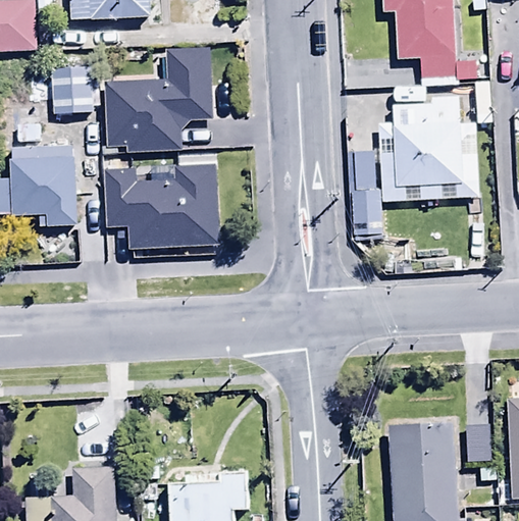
[(0,53),(40,51),(37,0),(0,1),(0,53)]
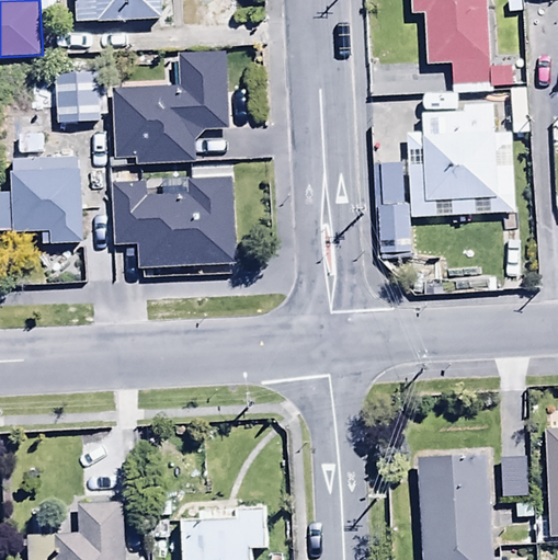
[(75,0),(76,22),(163,18),(162,0),(75,0)]
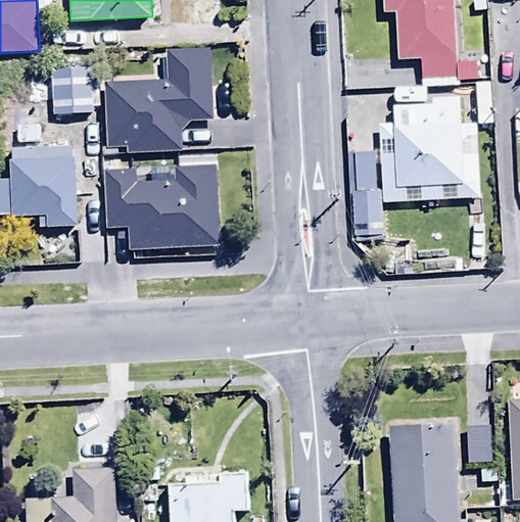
[(383,0),(384,12),(395,12),(397,59),(420,58),(421,78),(455,77),(456,80),(478,79),(477,58),(459,59),(455,0),(383,0)]
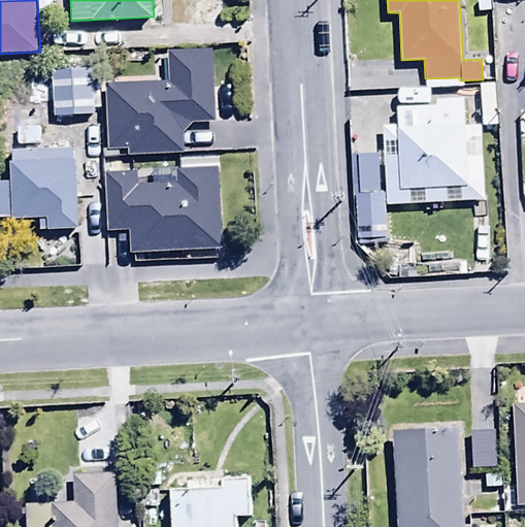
[(169,81),(105,84),(108,147),(126,147),(126,155),(186,153),(185,131),(192,121),(217,120),(214,43),(168,45),(169,81)]
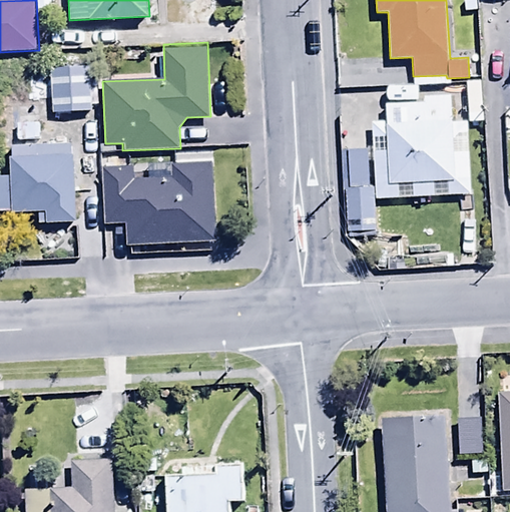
[(50,60),(53,112),(95,110),(92,58),(50,60)]
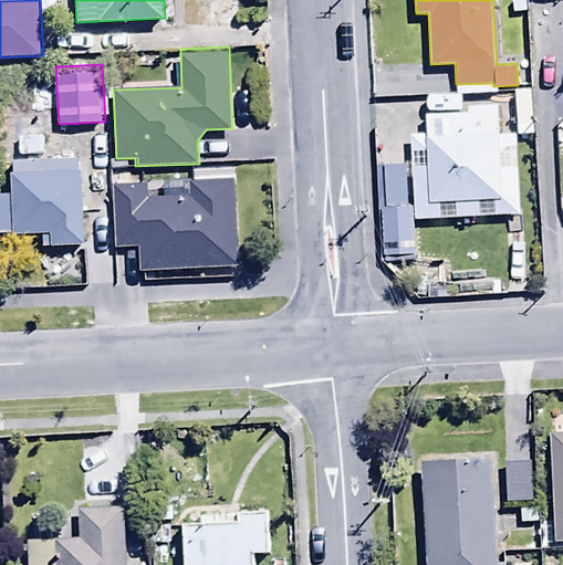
[(517,87),(518,133),(534,133),(532,87),(517,87)]
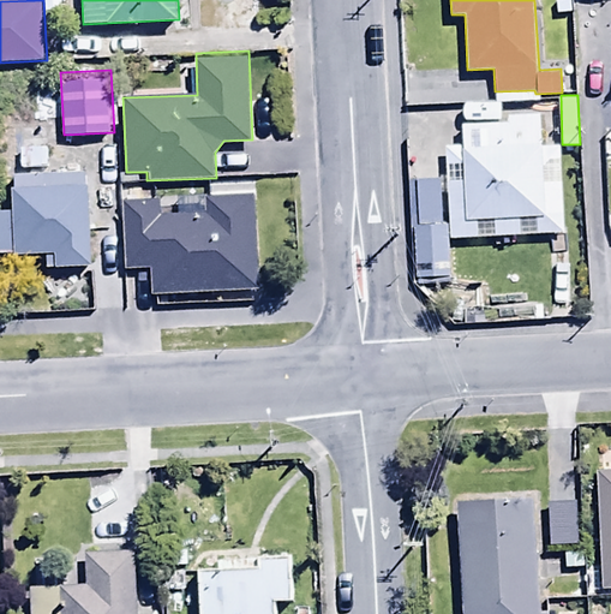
[(453,276),(451,236),(564,232),(561,145),(541,145),(540,112),(508,113),(508,100),(477,101),(478,123),(463,123),(463,147),(447,147),(448,177),(414,178),(418,278),(453,276)]
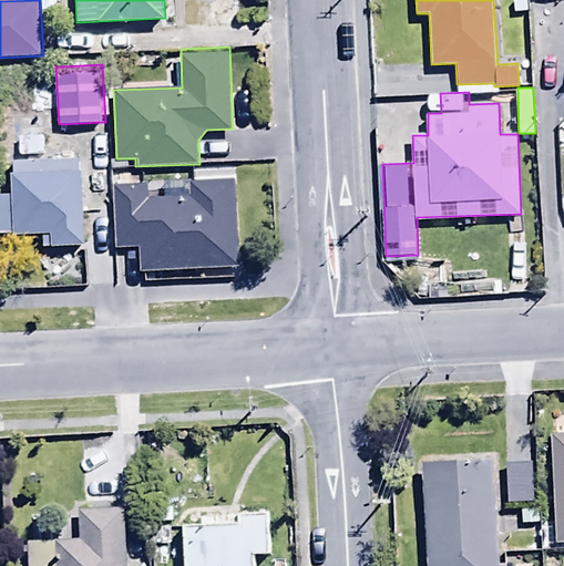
[(0,191),(0,230),(44,232),(44,247),(85,247),(85,157),(12,157),(12,191),(0,191)]
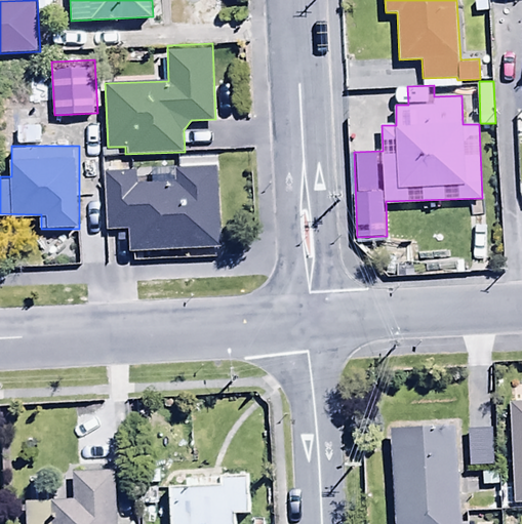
[(217,162),(103,168),(106,229),(127,228),(128,249),(223,244),(217,162)]
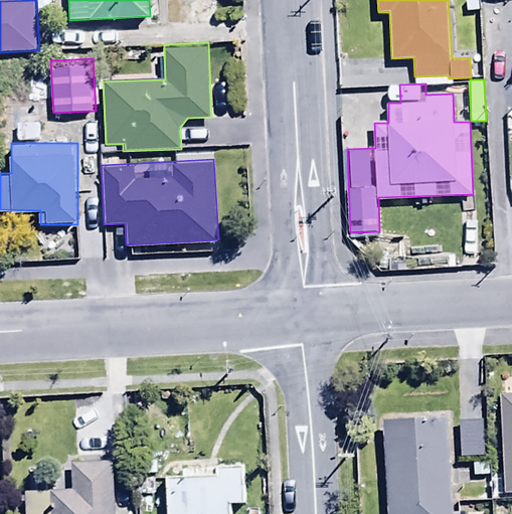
[(511,392),(499,393),(504,500),(511,499),(511,392)]
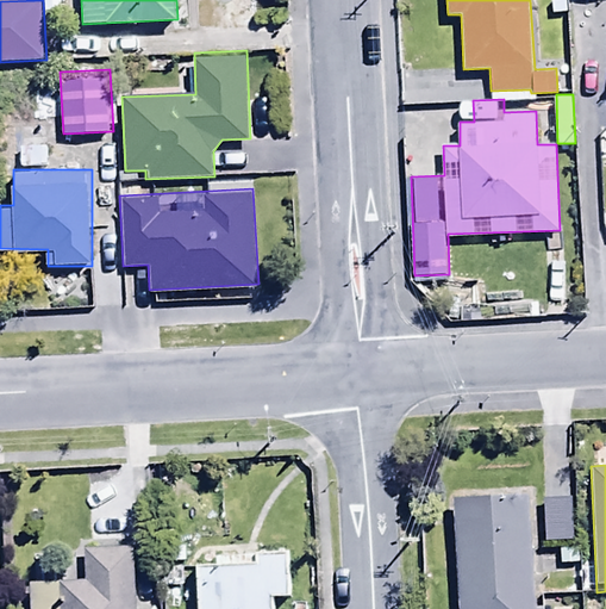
[(529,491),(453,495),(457,608),(583,608),(583,598),(535,601),(529,491)]
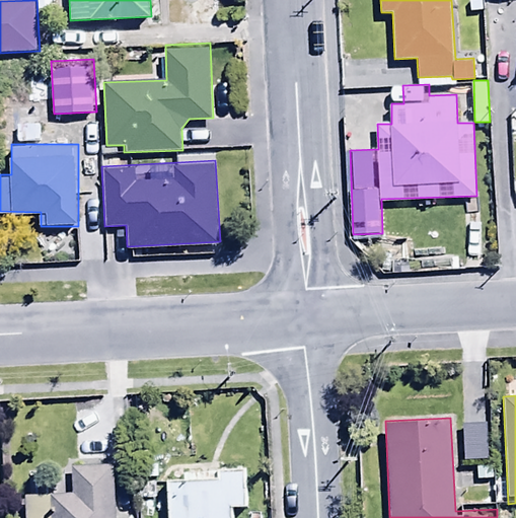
[(26,492),(26,517),(117,517),(115,460),(73,462),(74,490),(26,492)]
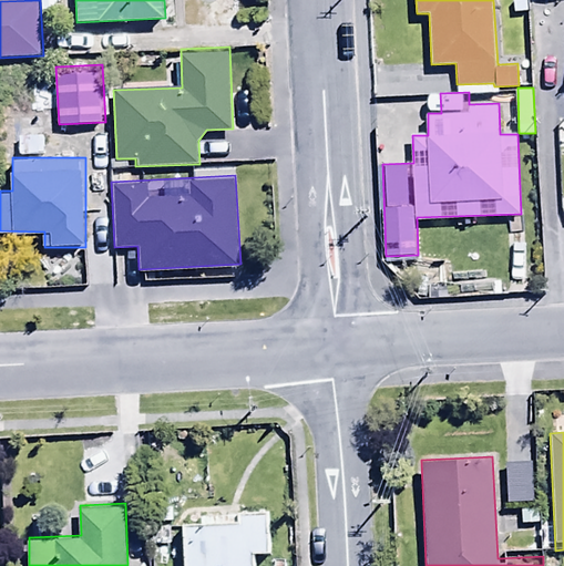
[(183,565),(254,565),(254,553),(270,552),(268,505),(236,506),(237,520),(182,522),(183,565)]
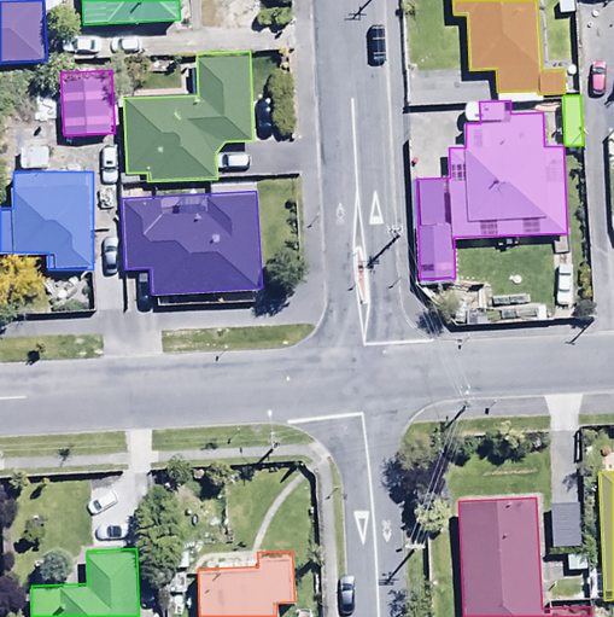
All buildings are outlined.
